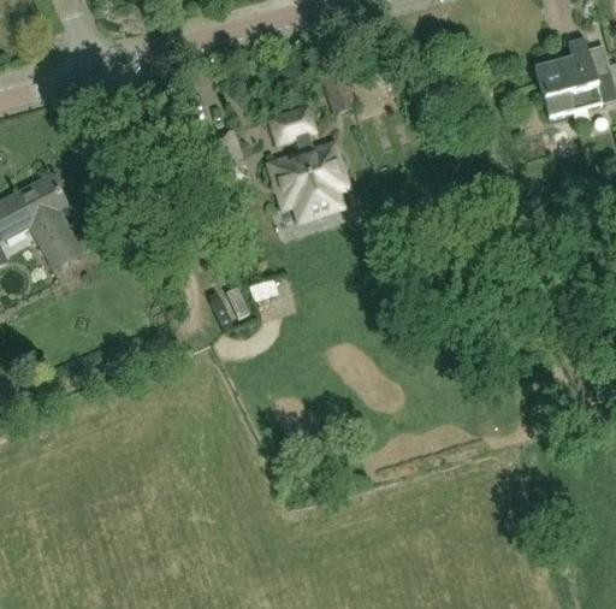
[(535,65),(549,116),(603,101),(600,96),(615,92),(603,43),(587,47),(584,35),(568,40),(573,55),(535,65)]
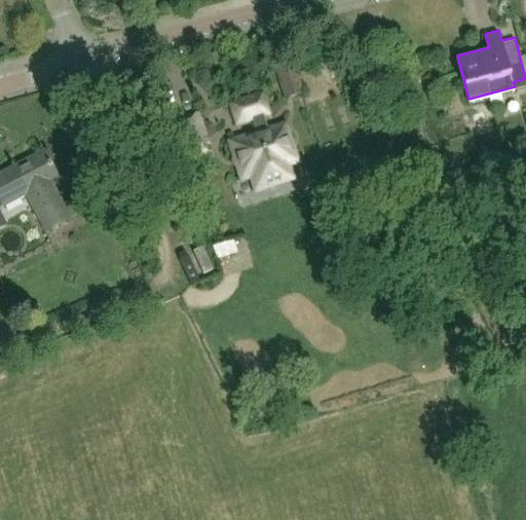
[(274,65),(277,73),(285,96),(304,88),(295,58),(274,65)]
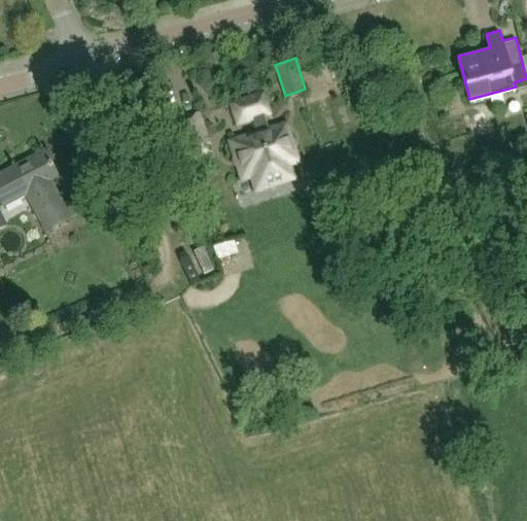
[(243,175),(251,172),(256,186),(292,174),(287,160),(297,157),(285,120),(271,126),(266,110),(269,109),(261,90),(231,101),(238,120),(248,116),(253,132),(232,139),(243,175)]
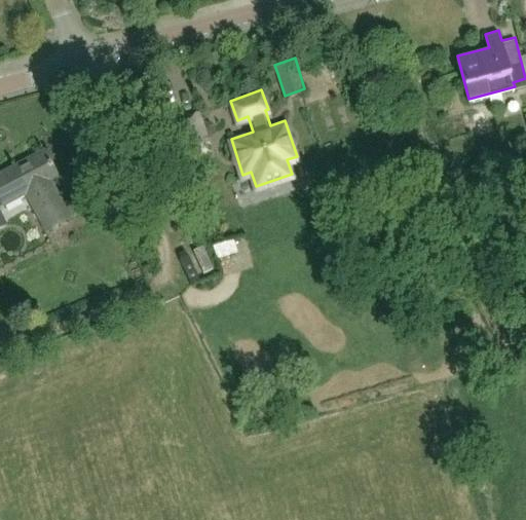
[(174,119),(188,161),(211,153),(197,112),(174,119)]
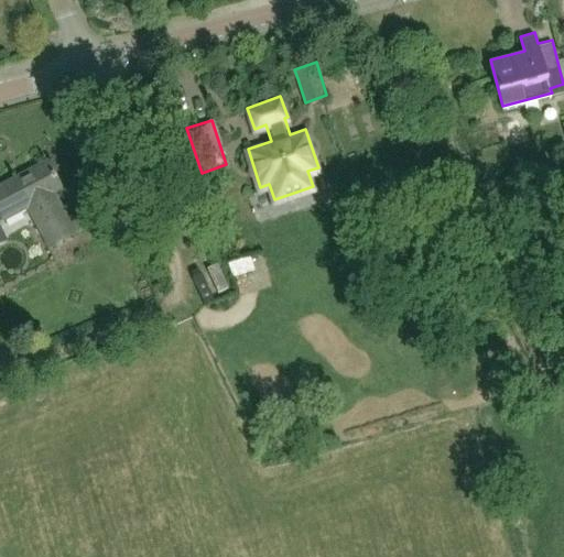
[(49,243),(84,225),(76,210),(68,215),(55,190),(62,187),(46,157),(0,182),(0,222),(1,222),(0,221),(0,217),(1,217),(2,219),(29,205),(49,243)]
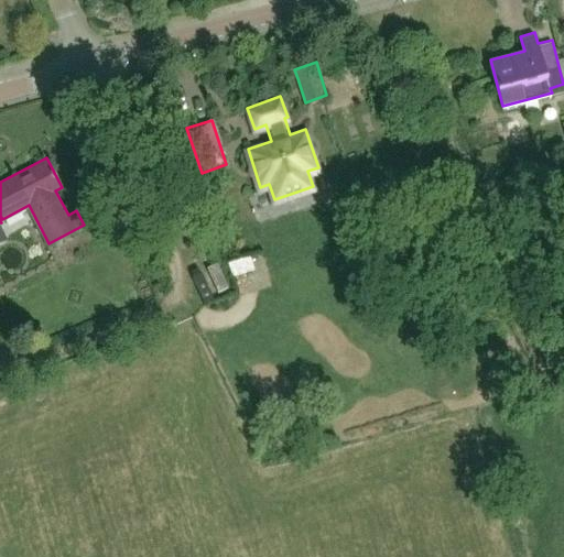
[(238,275),(260,269),(256,253),(234,261),(238,275)]
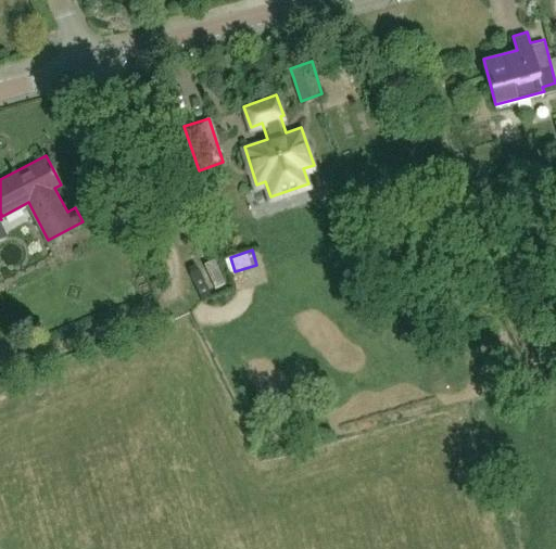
[(214,257),(204,262),(214,284),(224,280),(214,257)]
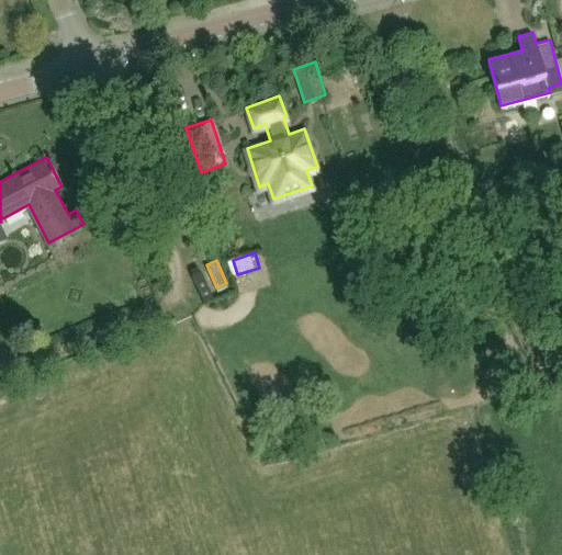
All buildings are outlined.
